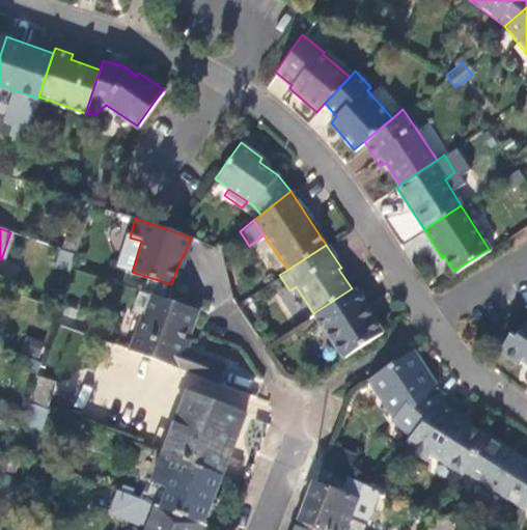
[(382,331),(353,288),(352,288),(313,313),(341,358),(382,331)]
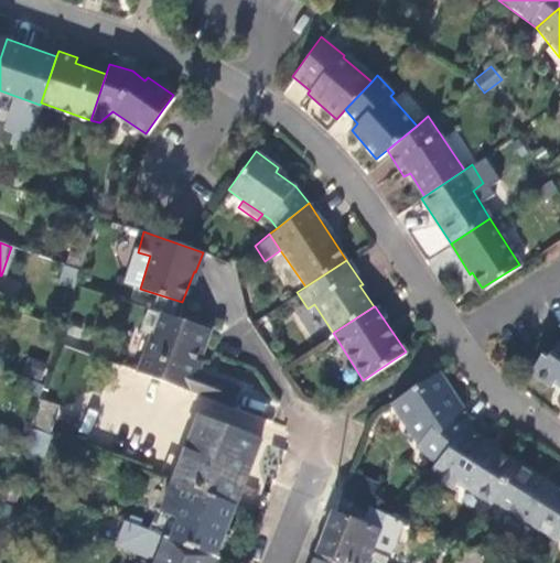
[(151,334),(158,312),(149,309),(142,331),(149,333),(151,334)]
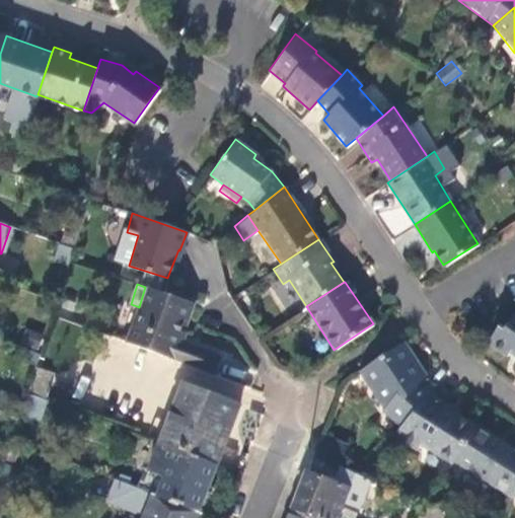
[(125,340),(213,372),(220,355),(181,342),(194,302),(145,287),(139,307),(137,306),(125,340)]
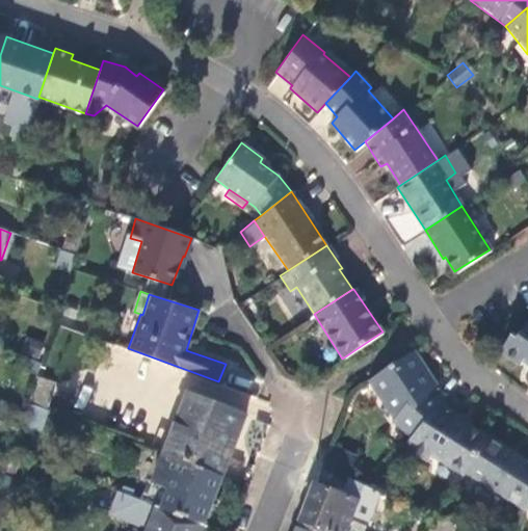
[(521,359),(527,364),(527,320),(527,321),(521,330),(518,327),(496,352),(513,366),(521,359)]
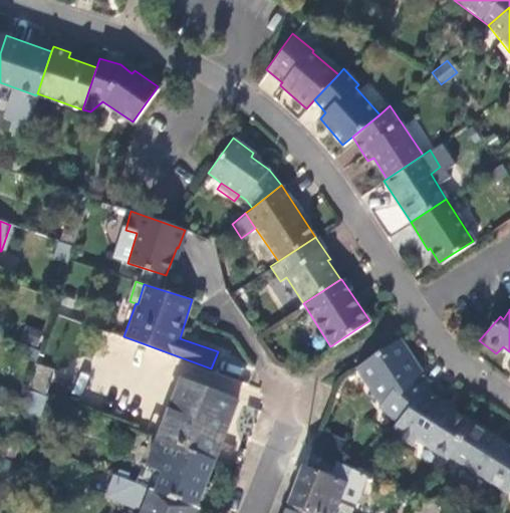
[(378,406),(396,421),(423,391),(429,383),(419,375),(416,369),(419,367),(401,335),(355,364),(380,403),(378,406)]
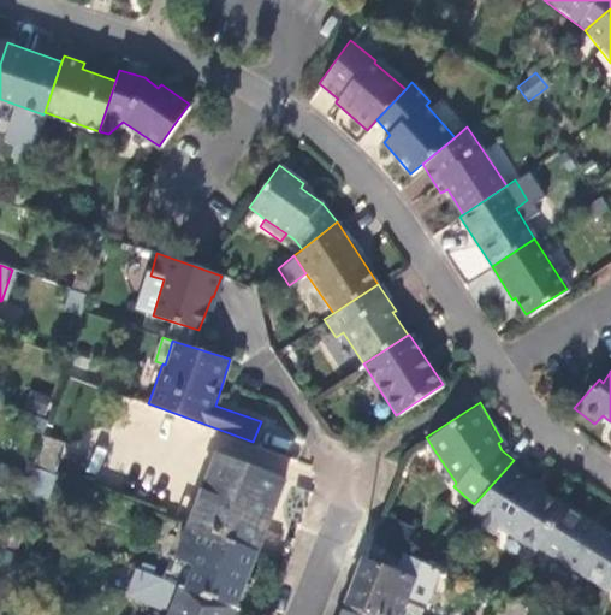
[(29,463),(51,472),(61,443),(39,435),(29,463)]
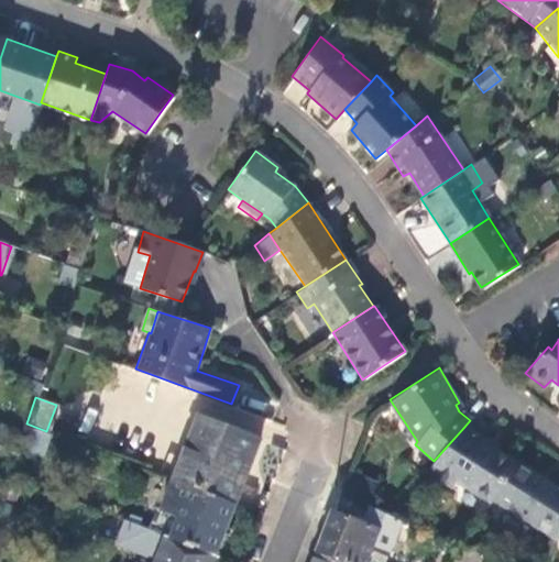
[(190,411),(258,429),(261,415),(195,397),(190,411)]
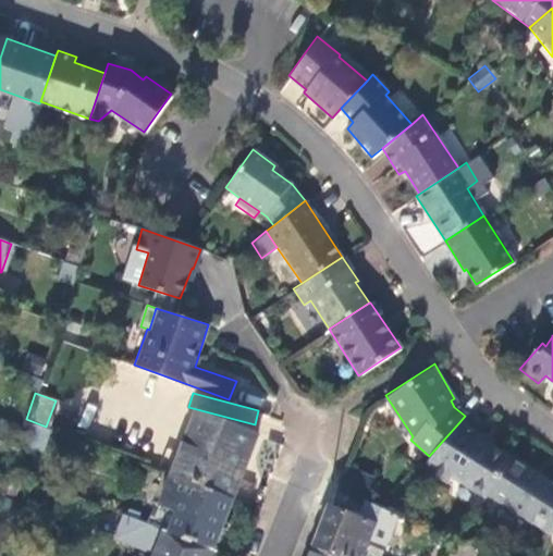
[(194,412),(169,474),(230,498),(254,436),(194,412)]
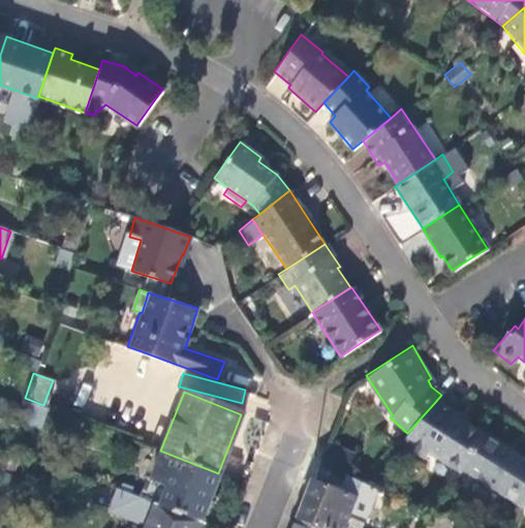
[(407,433),(401,440),(420,454),(424,451),(458,470),(460,467),(483,432),(435,402),(407,433)]
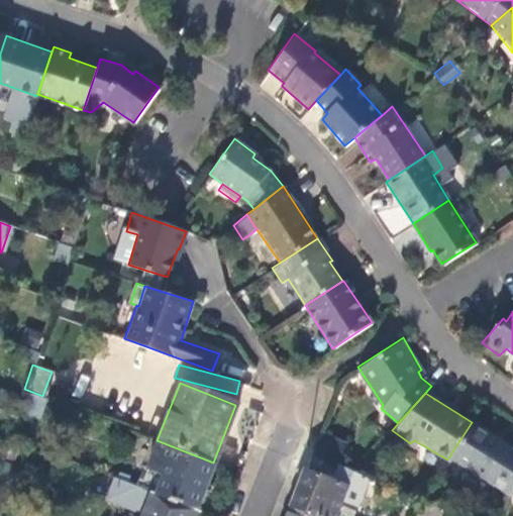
[(25,394),(17,412),(28,417),(36,399),(25,394)]
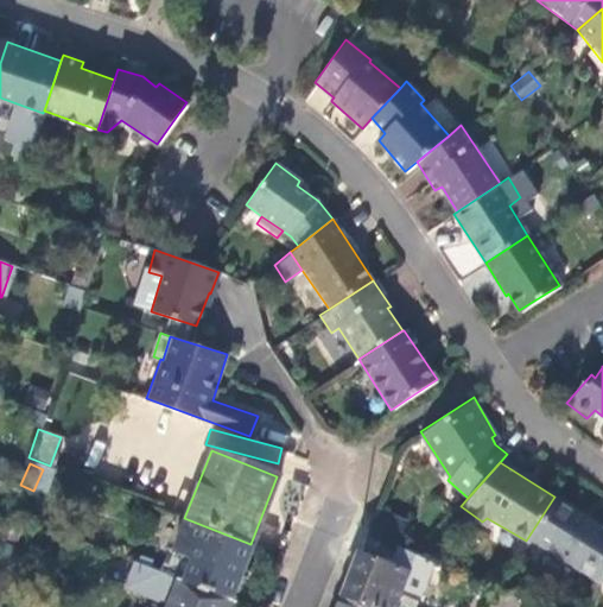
[(602,526),(554,497),(528,537),(597,581),(602,567),(602,526)]
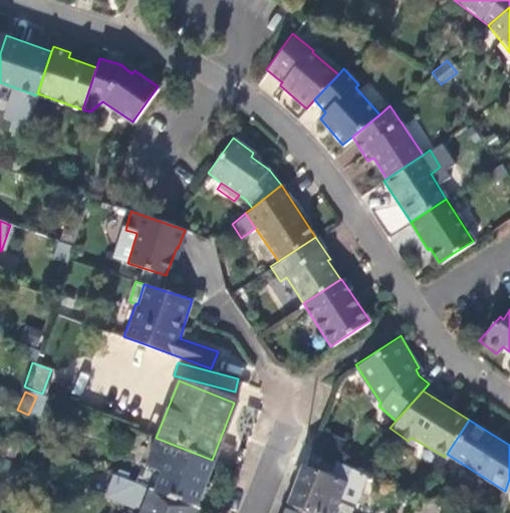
[(212,460),(156,438),(137,485),(149,489),(193,507),(212,460)]
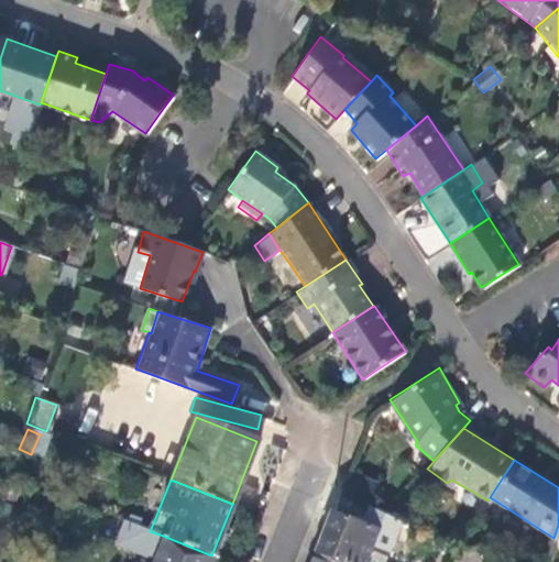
[(328,510),(313,551),(339,561),(361,561),(369,546),(386,552),(399,520),(386,515),(369,505),(362,522),(355,520),(357,515),(349,513),(347,517),(328,510)]
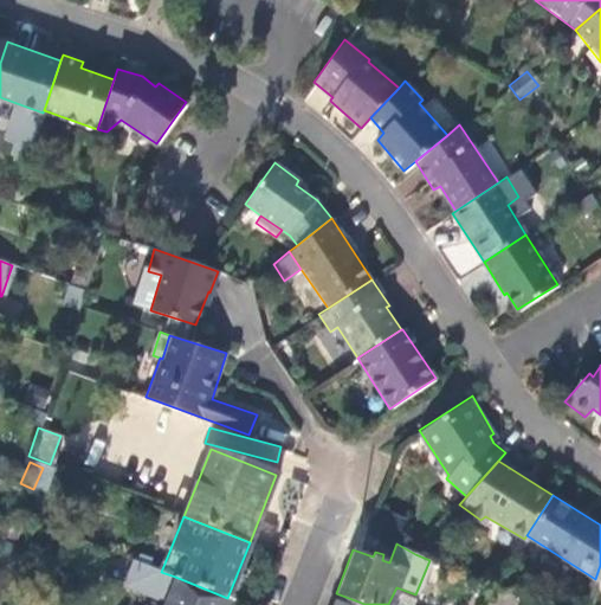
[(134,560),(125,583),(166,599),(175,577),(161,572),(134,560)]
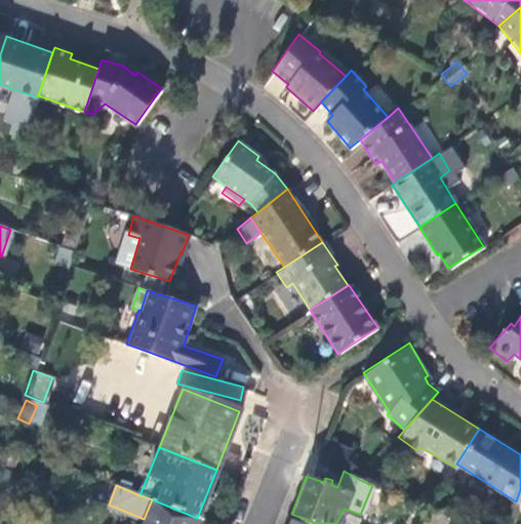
[(194,523),(197,518),(152,499),(144,519),(141,523),(194,523)]
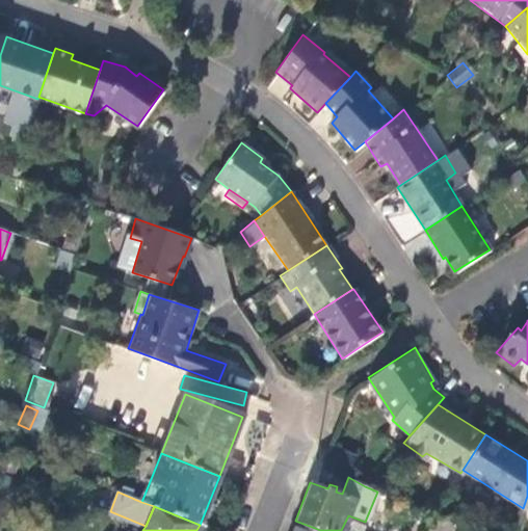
[(432,513),(427,530),(448,530),(451,523),(432,513)]
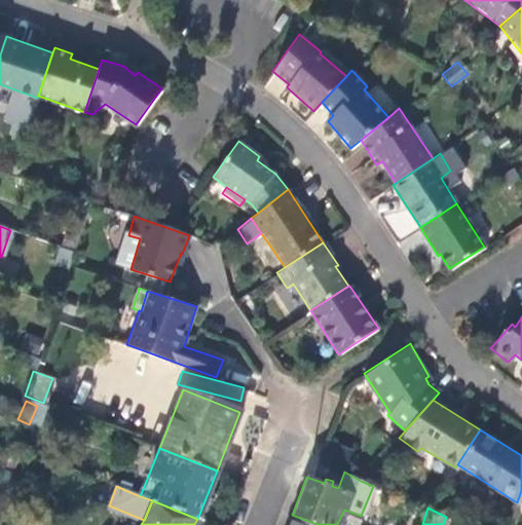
[(317,524),(292,515),(287,524),(317,524)]
